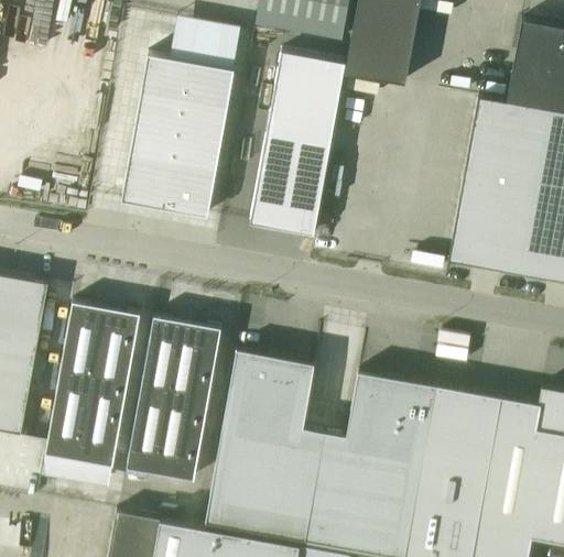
[(343,43),(349,0),(260,0),(256,28),(343,43)]
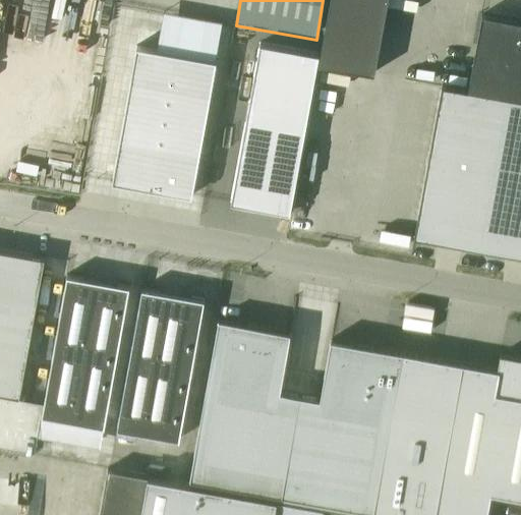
[(389,0),(331,0),(319,68),(374,79),(389,0)]
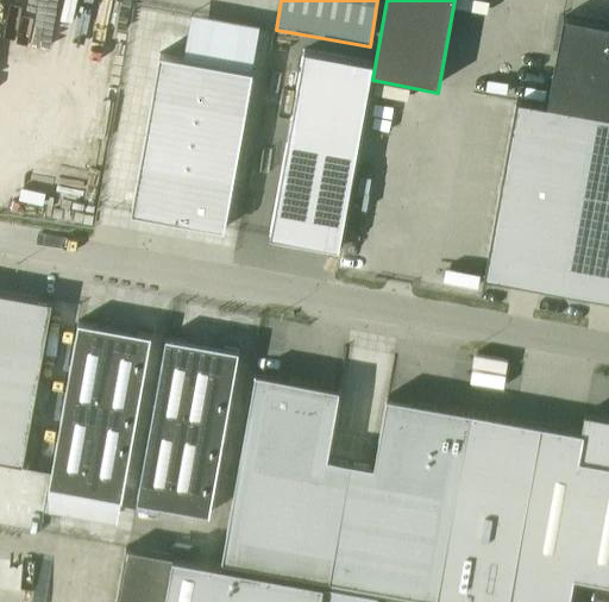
[(608,32),(564,24),(547,112),(516,106),(484,283),(608,306),(608,32)]
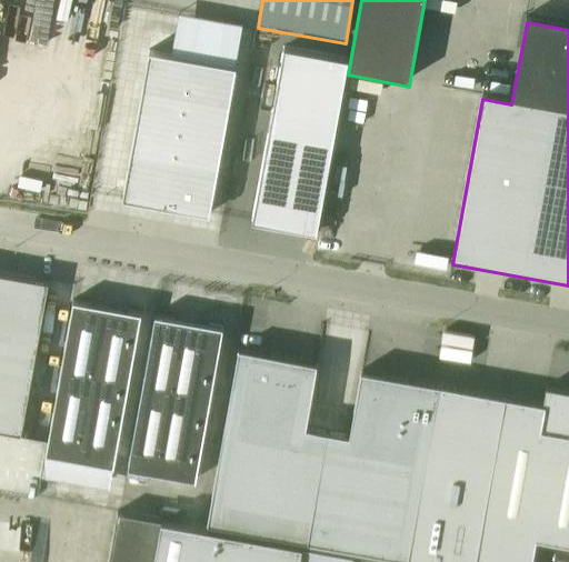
[(283,53),(251,228),(317,240),(349,64),(283,53)]
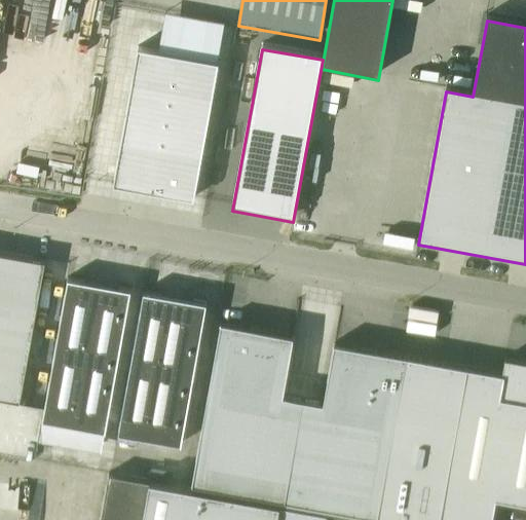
[(138,51),(113,189),(194,203),(219,67),(138,51)]
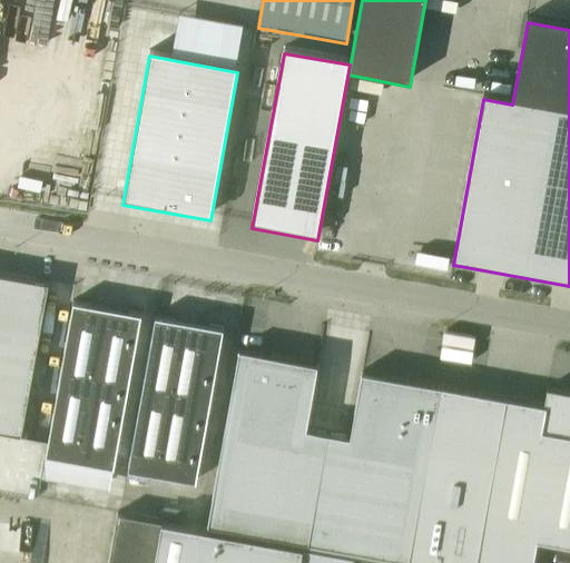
[(0,282),(0,440),(23,445),(50,292),(0,282)]
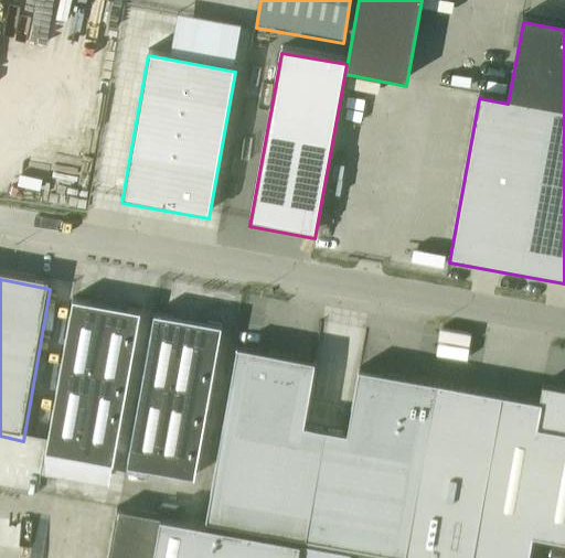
[(45,457),(114,469),(140,317),(73,304),(45,457)]
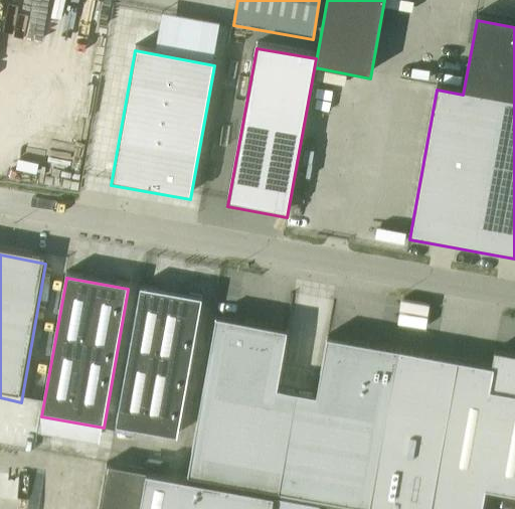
[(116,430),(177,441),(202,302),(141,291),(116,430)]
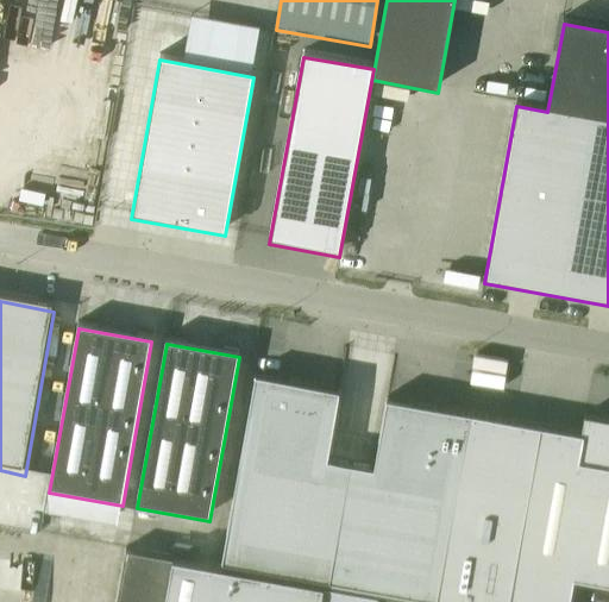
[(223,566),(331,587),(352,468),(327,464),(340,395),(256,380),(223,566)]
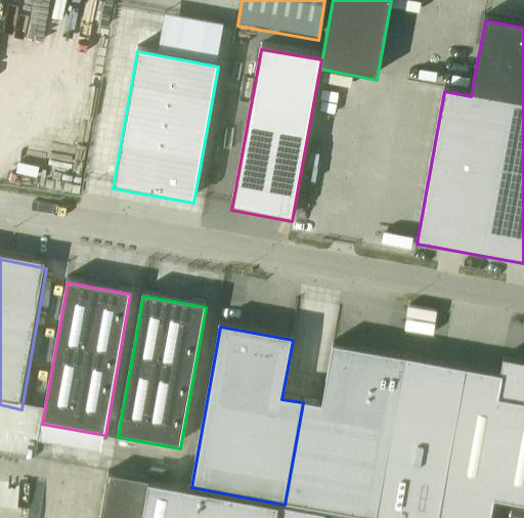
[(322,406),(303,402),(285,505),(354,517),(378,517),(405,359),(333,347),(322,406)]
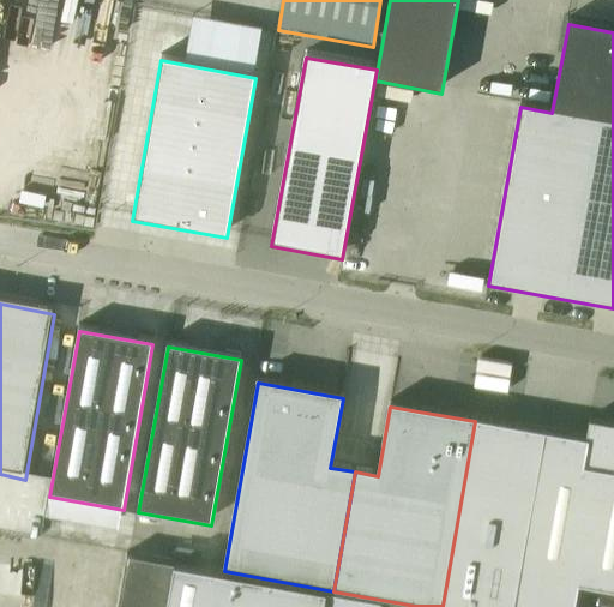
[(475,421),(443,606),(575,606),(579,588),(613,593),(613,428),(590,425),(587,442),(475,421)]
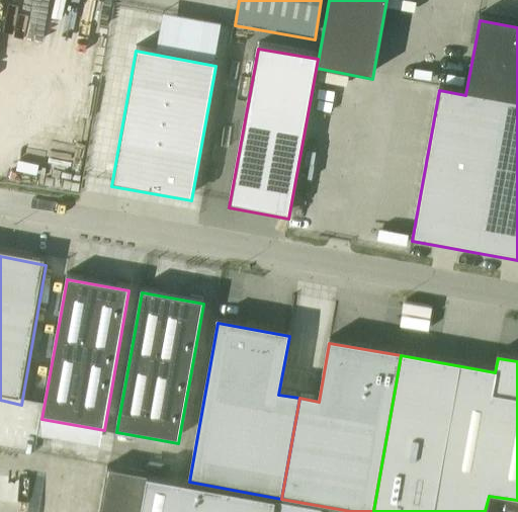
[(141,511),(148,479),(107,472),(99,511),(141,511)]
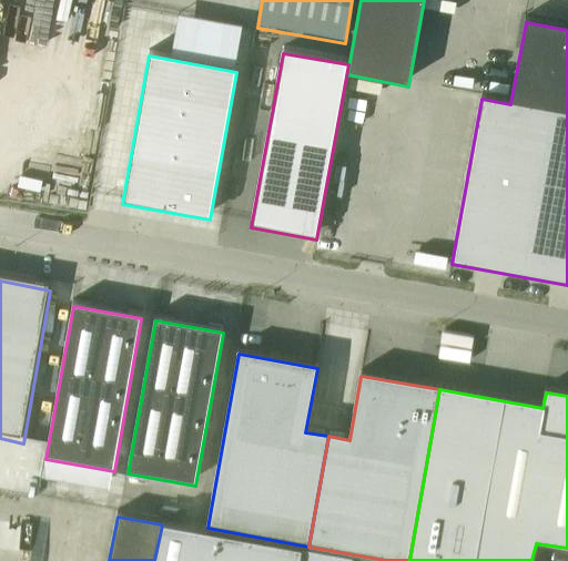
[(353,560),(353,559),(196,532),(190,560),(353,560)]
